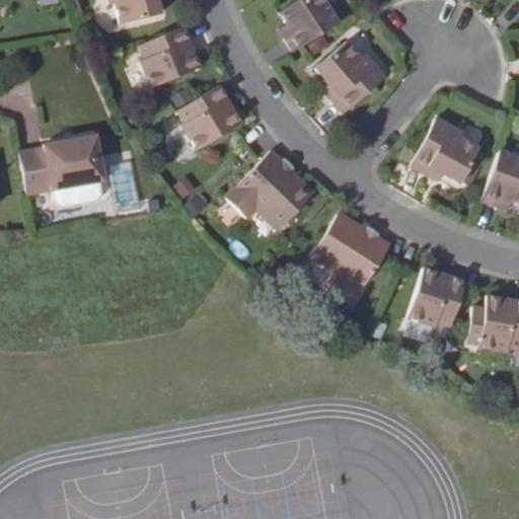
[(108,0),(110,4),(116,3),(120,23),(160,13),(156,0),(108,0)]
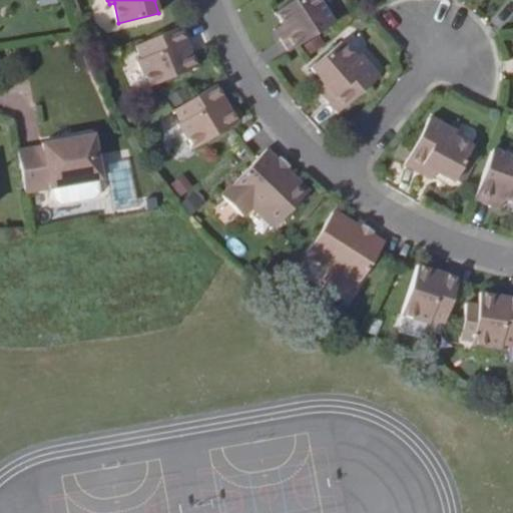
[(282,37),(290,50),(334,21),(321,0),(291,0),(275,10),(283,22),(290,32),(282,37)]
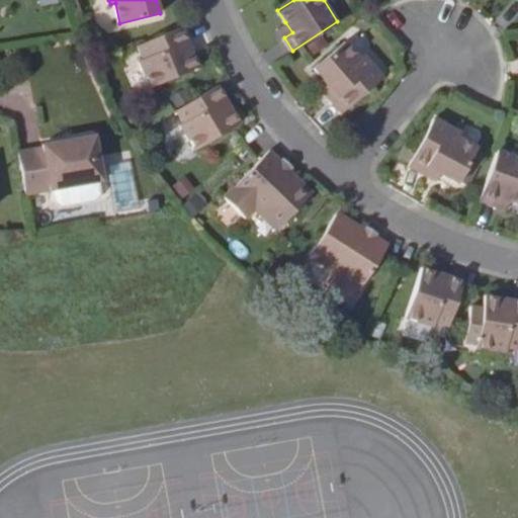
[(277,27),(284,37),(292,32),(285,22),(277,27)]
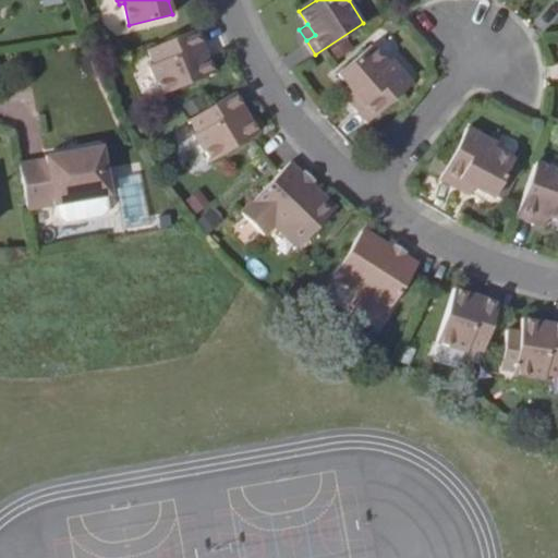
[(196,28),(144,51),(157,80),(160,77),(167,93),(215,72),(208,57),(205,58),(199,46),(203,45),(196,28)]
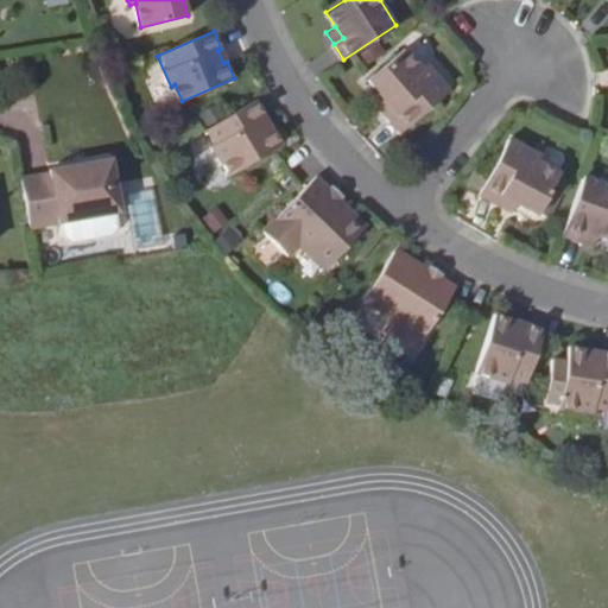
[(396,109),(387,116),(400,131),(449,89),(426,62),(420,65),(405,46),(369,77),(385,96),(396,109)]
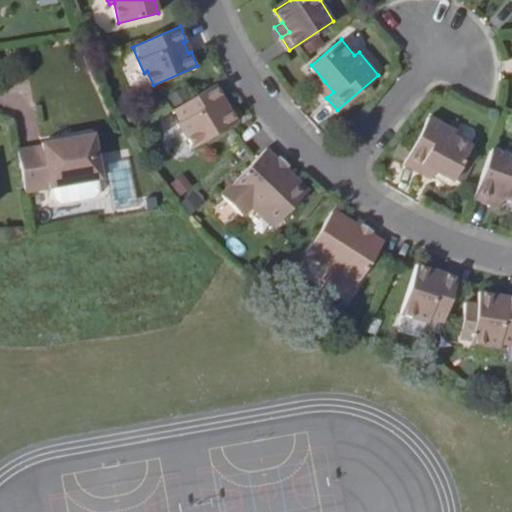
[(188,53),(191,52),(186,41),(183,42),(188,53)]
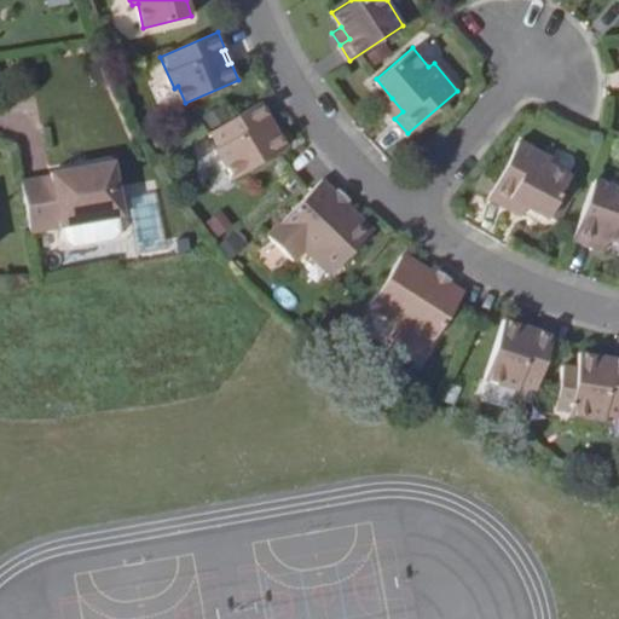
[(383,104),(394,119),(403,111),(392,98),(383,104)]
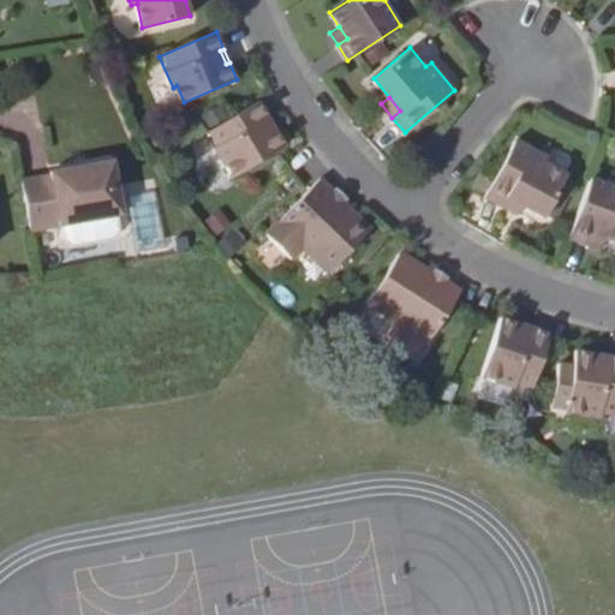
[(258,101),(206,133),(224,163),(228,162),(237,175),(286,145),(278,130),(273,132),(264,119),(268,117),(258,101)]
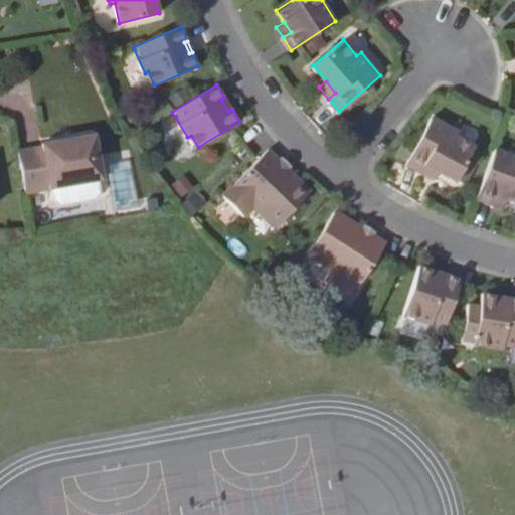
[(228,111),(232,109),(224,98),(221,100),(228,111)]
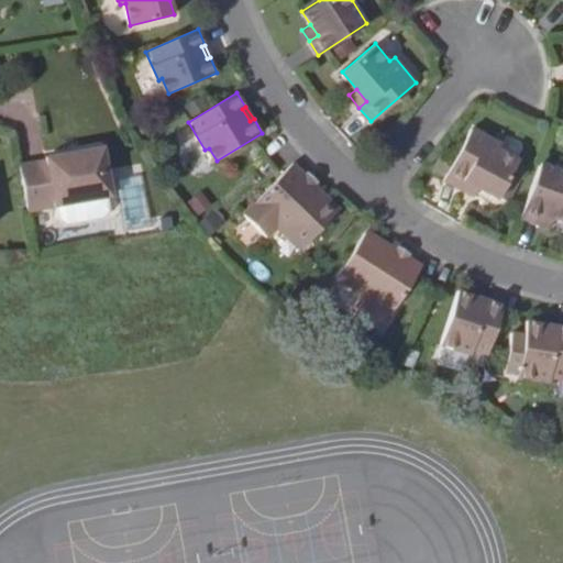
[(465,179),(478,187),(498,197),(519,158),(498,146),(500,142),(472,127),(443,179),(460,187),(465,179)]
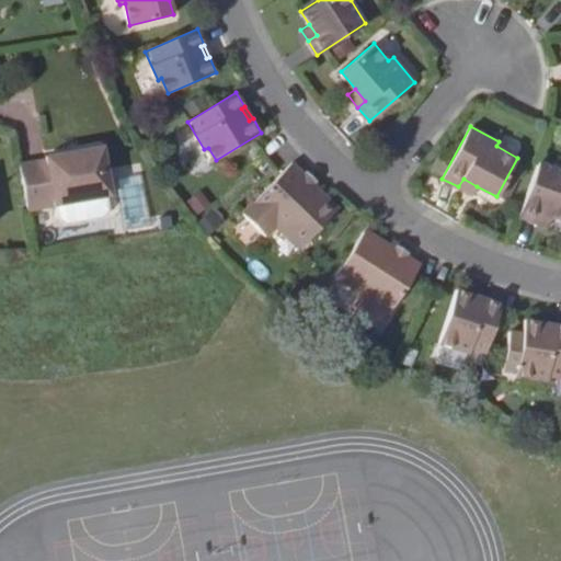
[(111,196),(103,148),(82,151),(83,156),(67,159),(66,155),(46,158),(46,160),(20,165),(27,210),(111,196)]
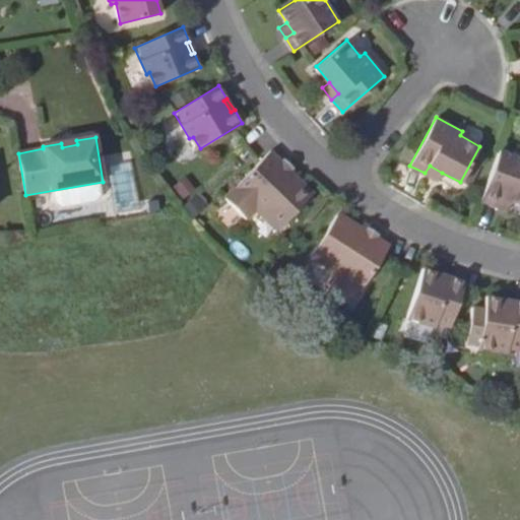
[(277,167),(283,160),(271,148),(225,196),(247,217),(257,208),(278,230),(313,193),(289,170),(285,174),(277,167)]
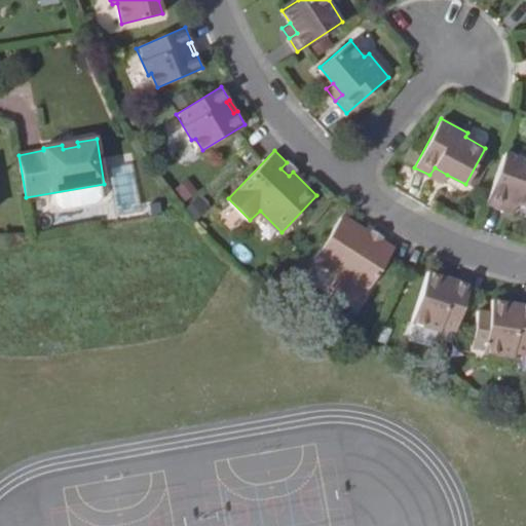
[(525,159),(506,152),(487,203),(502,209),(505,199),(517,203),(525,207),(525,159)]
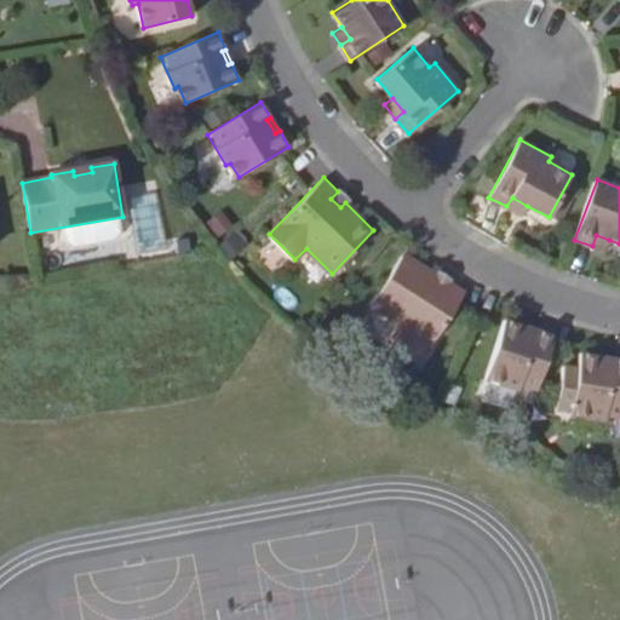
[(340,188),(338,191),(331,199),(340,207),(345,202),(350,197),(340,188)]
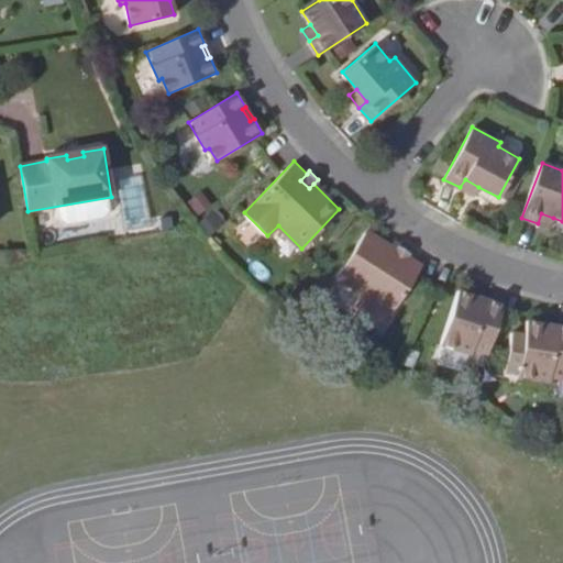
[(474,196),(478,187),(465,179),(460,187),(474,196)]
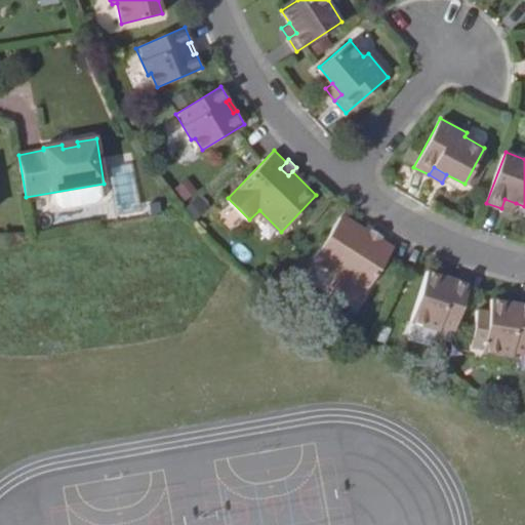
[(186,178),(171,188),(180,202),(195,193),(186,178)]
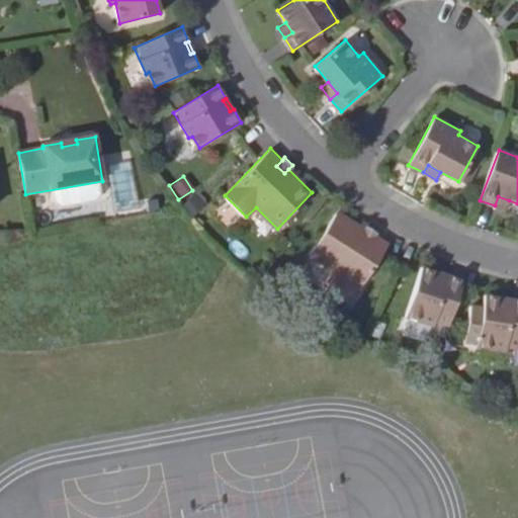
[(90,183),(56,189),(57,202),(63,206),(88,202),(92,196),(90,183)]
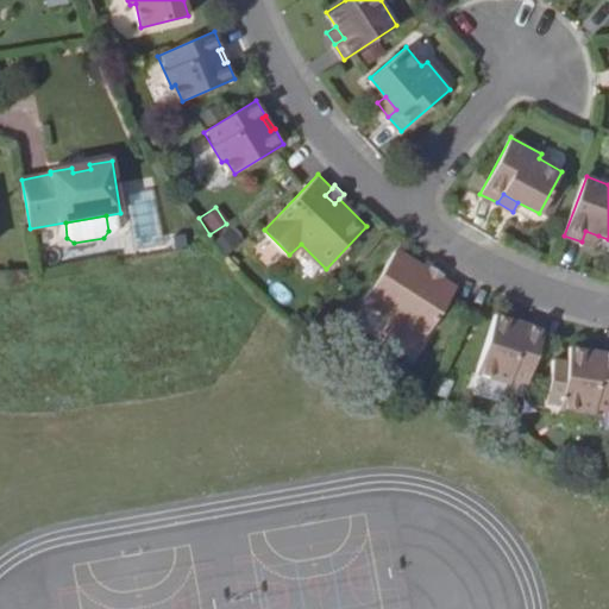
[(594,246),(598,236),(585,231),(582,242),(594,246)]
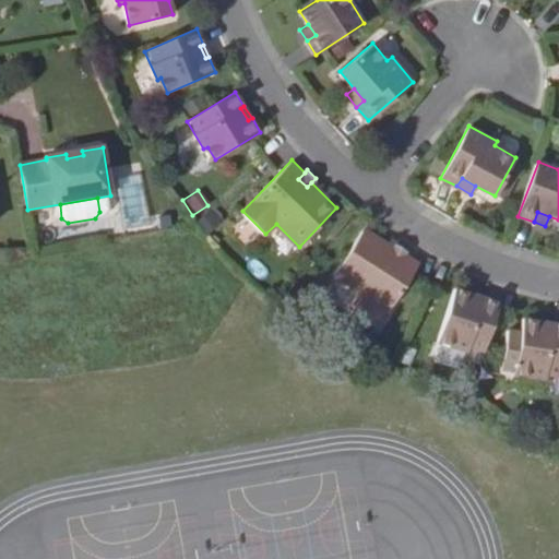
[(390,254),(393,250),(365,230),(334,275),(360,295),(353,306),(379,323),(420,264),(405,253),(400,261),(390,254)]
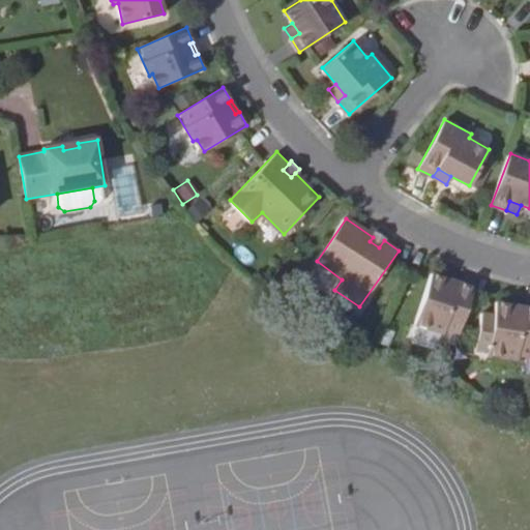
[(377,232),(373,237),(370,241),(379,247),(384,240),(386,238),(377,232)]
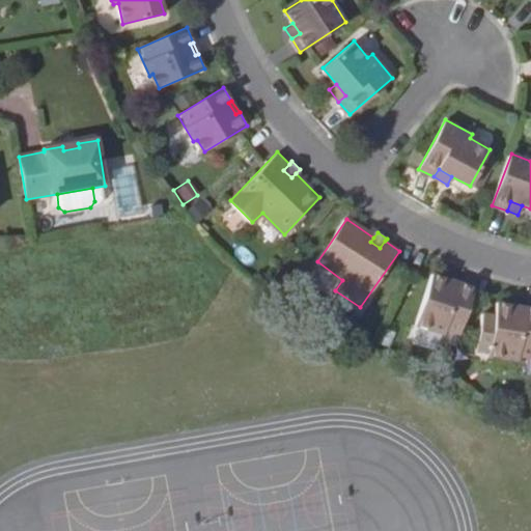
[(446,330),(459,334),(475,287),(459,282),(458,286),(446,282),(448,278),(432,273),(413,324),(443,334),(446,330)]
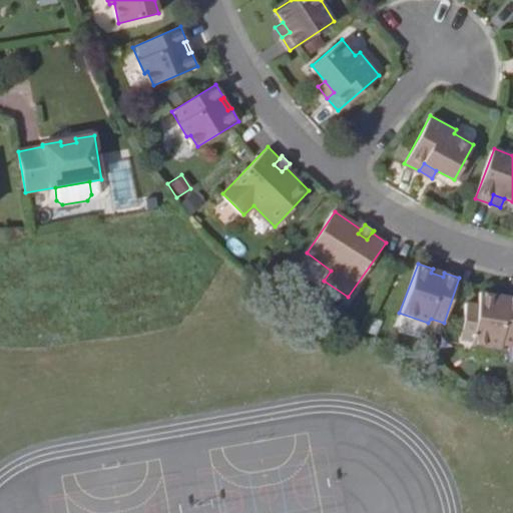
[(444,273),(433,269),(431,273),(443,277),(444,273)]
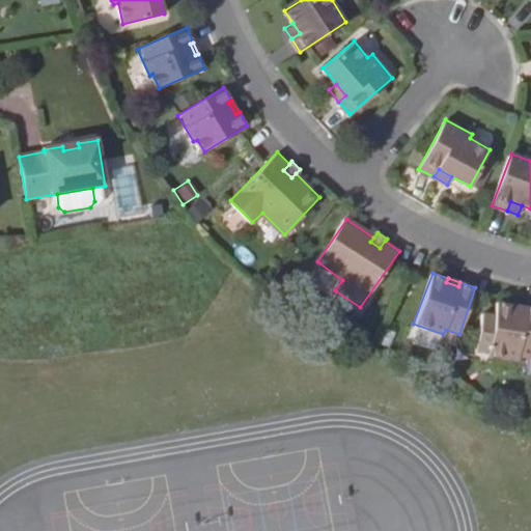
[(519,357),(530,358),(530,307),(526,307),(526,311),(512,309),(513,305),(497,302),(486,354),(516,361),(519,357)]
